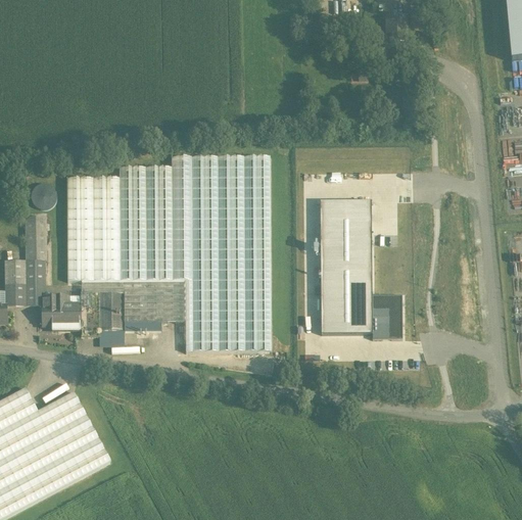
[(506,0),(513,60),(521,59),(521,0),(506,0)]
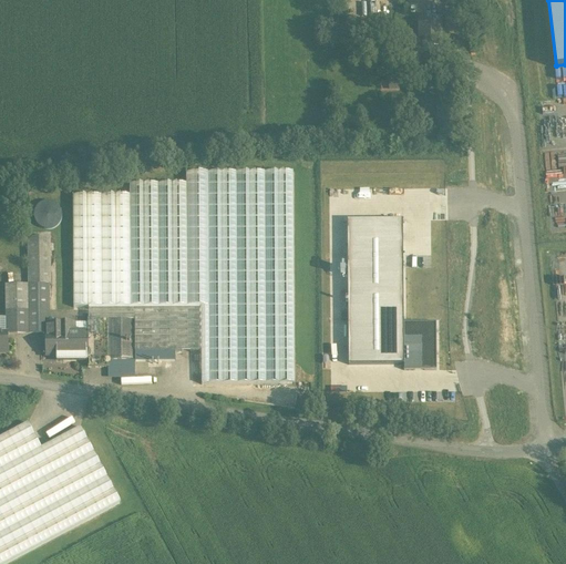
[(442,18),(420,18),(420,27),(421,27),(422,44),(412,44),(412,59),(433,58),(433,44),(442,44),(442,18)]
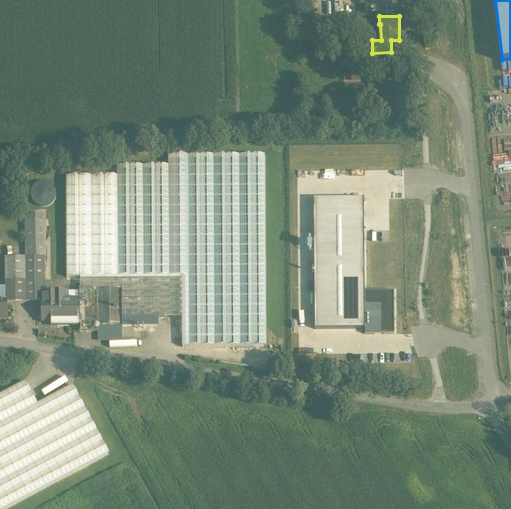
[(273,153),(274,150),(273,147),(271,145),(268,143),(265,142),(262,143),(260,145),(258,147),(257,151),(258,154),(260,156),(262,158),(266,159),(269,158),(271,156),(273,153)]
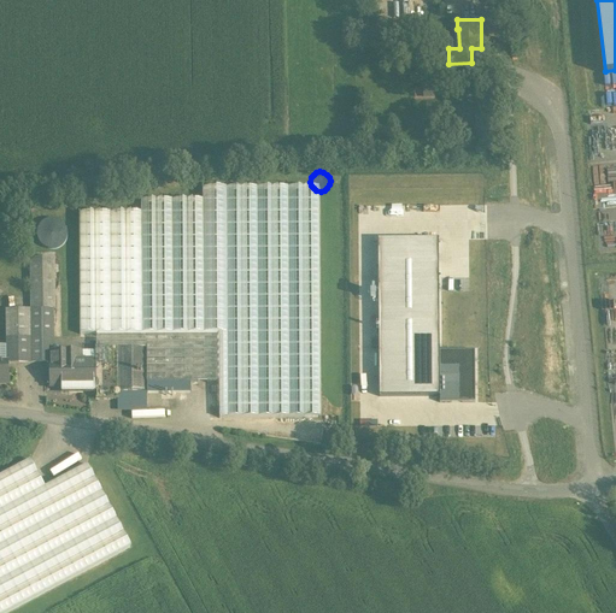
[(309,186),(309,182),(309,178),(306,175),(303,172),(299,172),(295,174),(292,175),(291,178),(289,182),(291,186),(293,189),(295,192),(299,192),(304,192),(306,189),(309,186)]
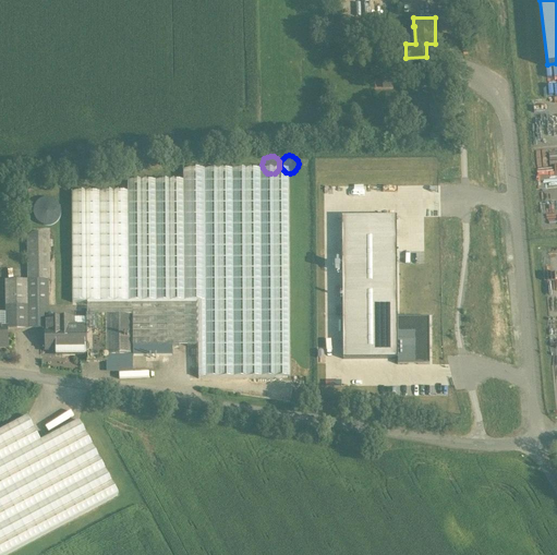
[(281,175),(196,176),(197,301),(198,344),(198,374),(282,373),(281,176),(281,175)]
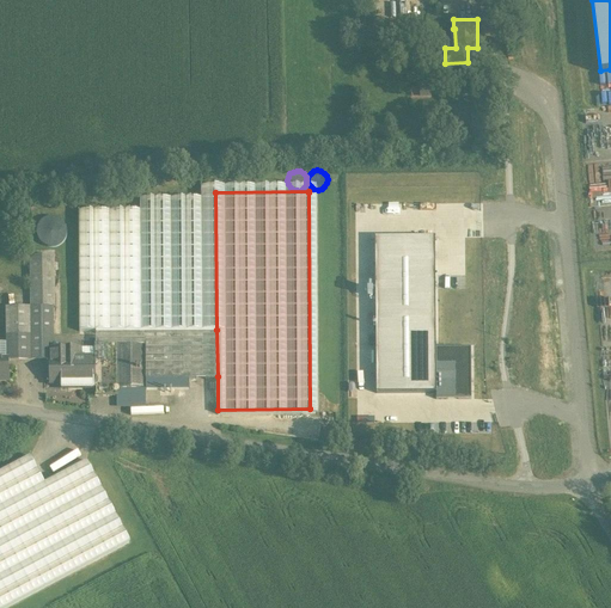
[(215,192),(153,192),(153,200),(154,330),(217,330),(215,192)]
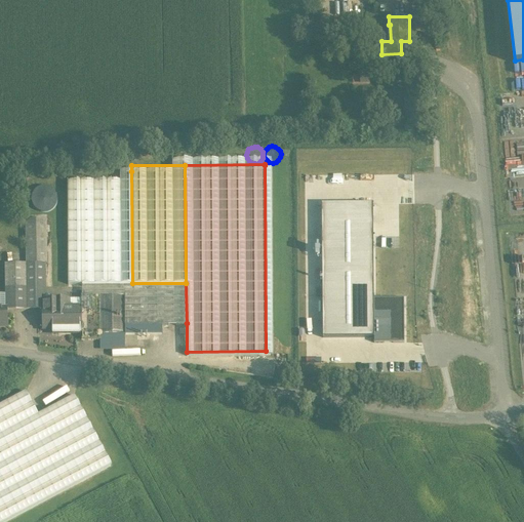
[(287,165),(265,165),(266,351),(288,351),(287,165)]
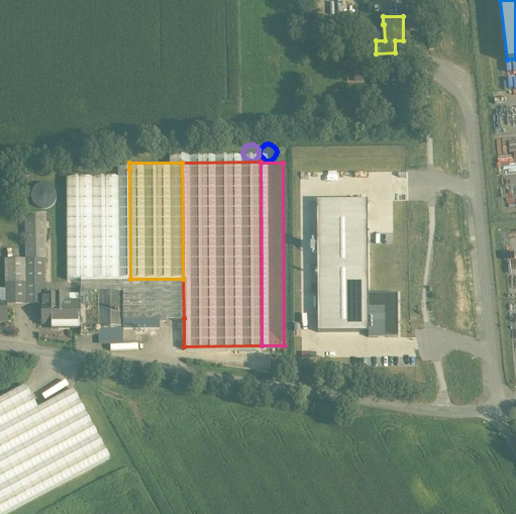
[(129,169),(74,169),(74,174),(75,279),(82,279),(83,279),(130,279),(129,169)]
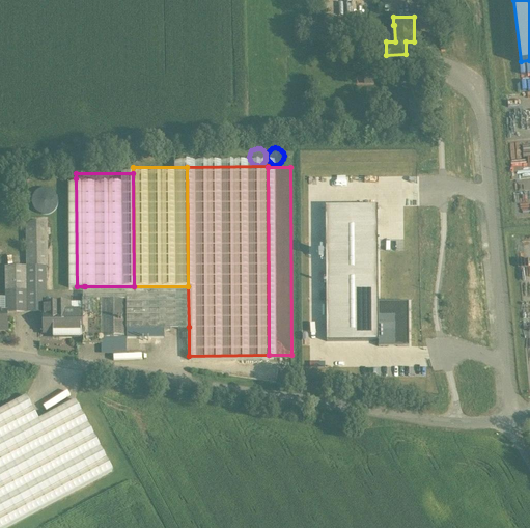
[(76,178),(54,178),(55,287),(77,287),(77,286),(76,178)]
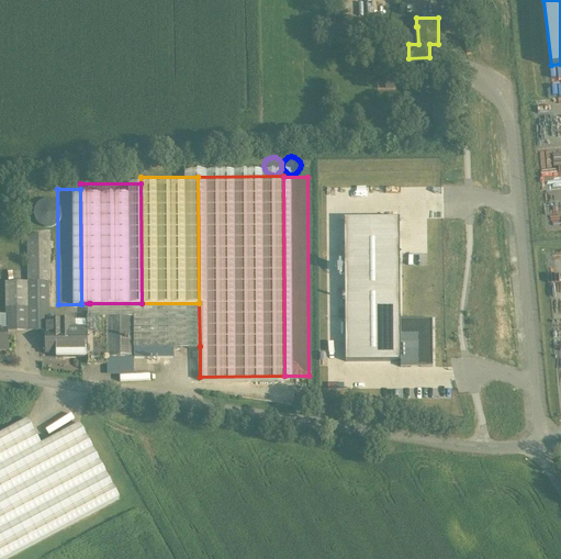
[(345,216),(346,359),(401,359),(401,317),(401,215),(345,216)]
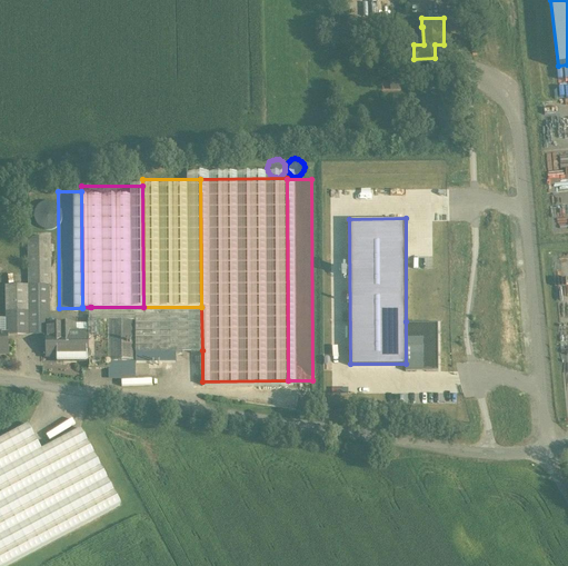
[(51,236),(29,236),(29,284),(50,283),(51,283),(51,236)]
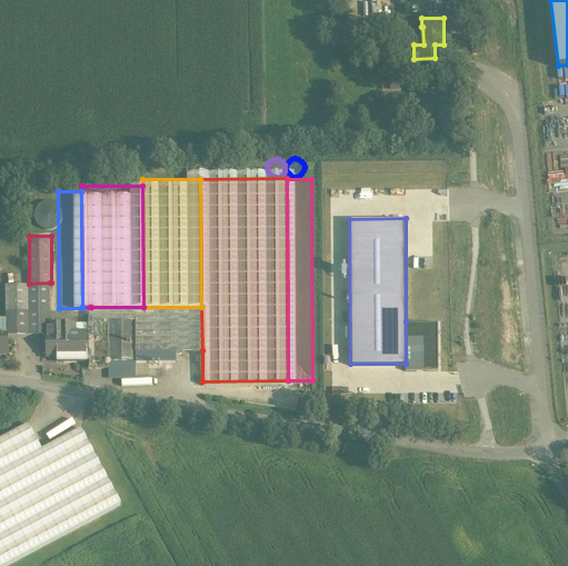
[(29,284),(29,331),(48,330),(51,330),(51,324),(50,283),(29,284)]
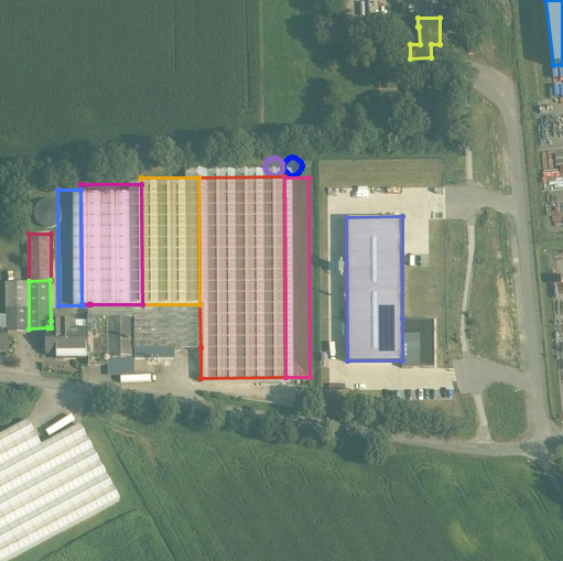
[(29,281),(7,281),(8,305),(10,305),(11,328),(29,328),(29,281)]
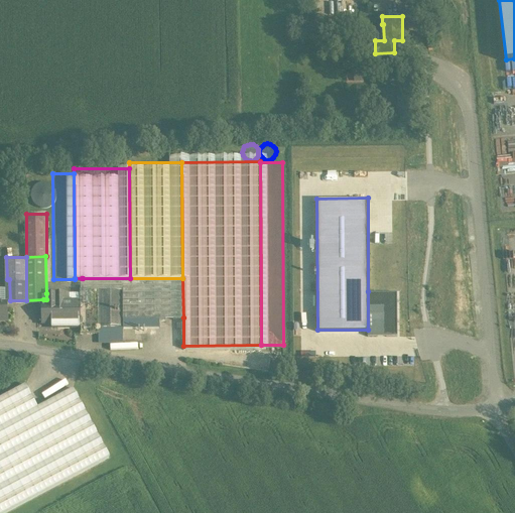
[(83,278),(82,278),(82,288),(82,289),(123,289),(123,324),(150,324),(150,317),(183,317),(182,278),(130,278),(83,278)]
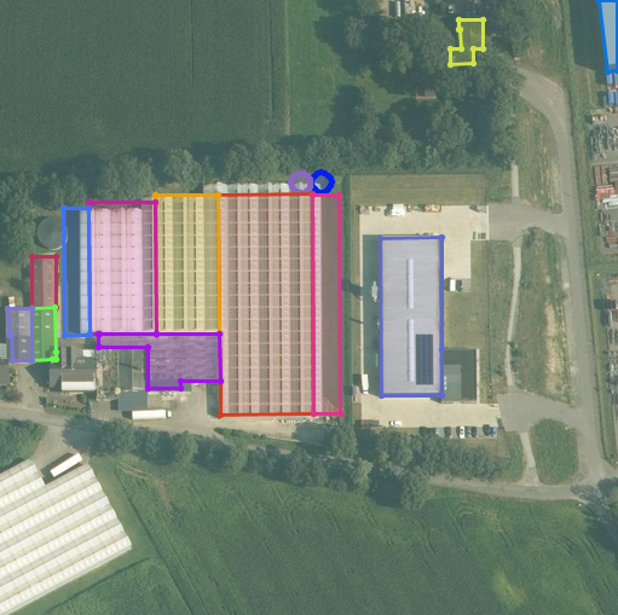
[(148,347),(98,347),(98,346),(97,347),(97,388),(97,390),(97,398),(120,398),(120,390),(148,390),(148,388),(148,347)]
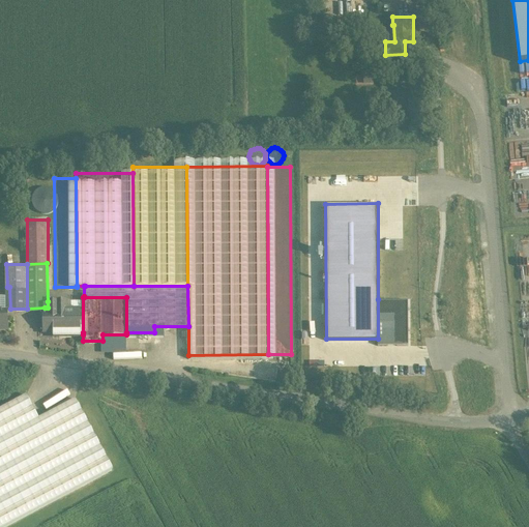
[(408,299),(378,299),(378,339),(378,344),(408,344),(408,299)]
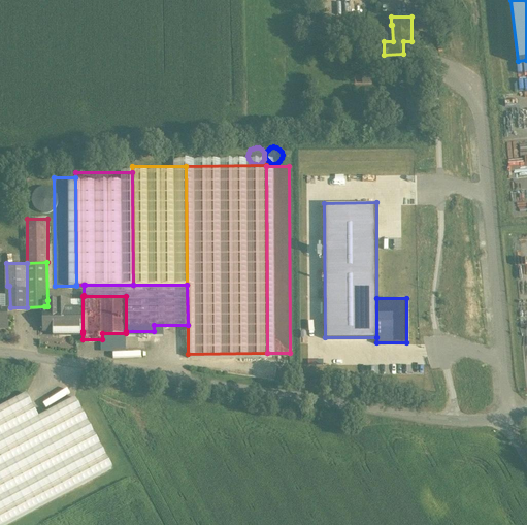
[(69,299),(55,299),(55,300),(47,300),(47,306),(44,306),(44,328),(59,328),(59,331),(83,331),(83,306),(69,306),(69,299)]
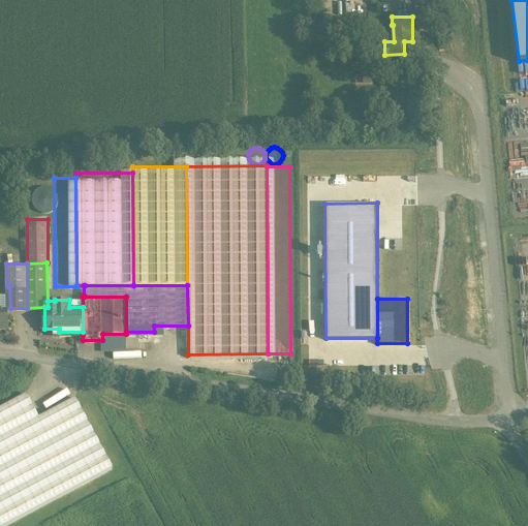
[(126,334),(102,334),(102,340),(102,346),(126,346),(126,334)]
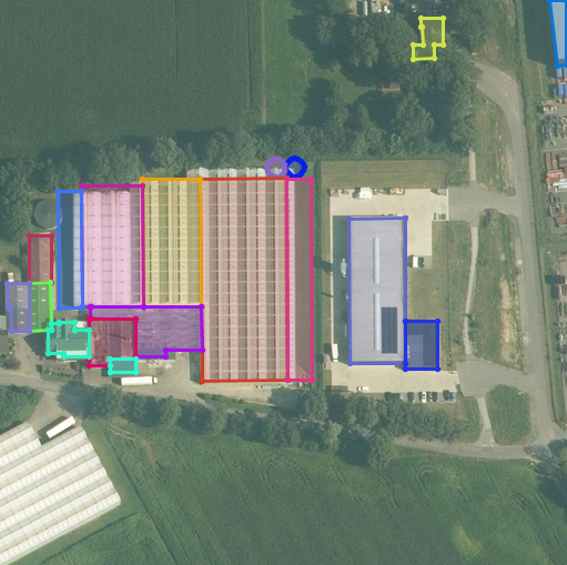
[(72,415),(44,431),(47,435),(76,421),(72,415)]
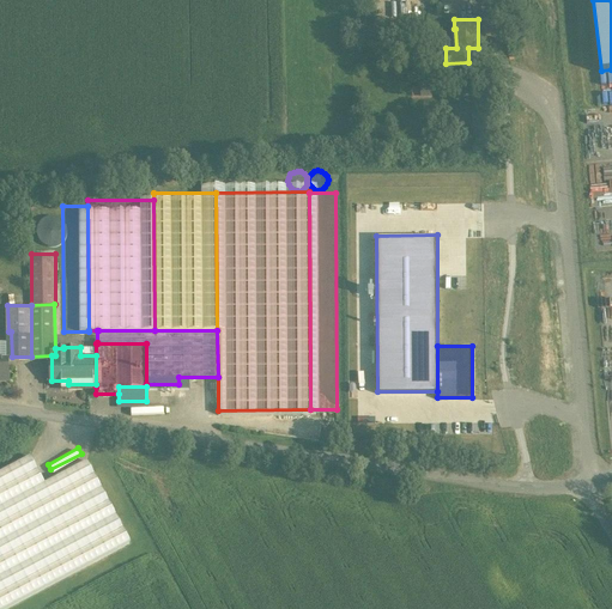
[(31,454),(0,469),(0,608),(132,540),(88,458),(46,481),(31,454)]
